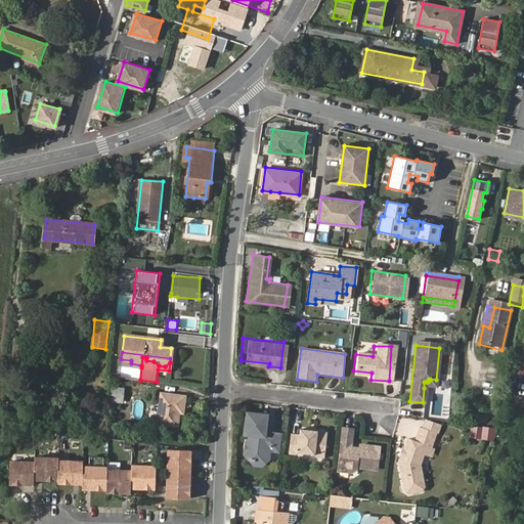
[(424,388),(435,389),(436,380),(430,379),(430,380),(429,380),(429,381),(428,381),(428,382),(427,382),(426,382),(425,382),(424,382),(424,388)]
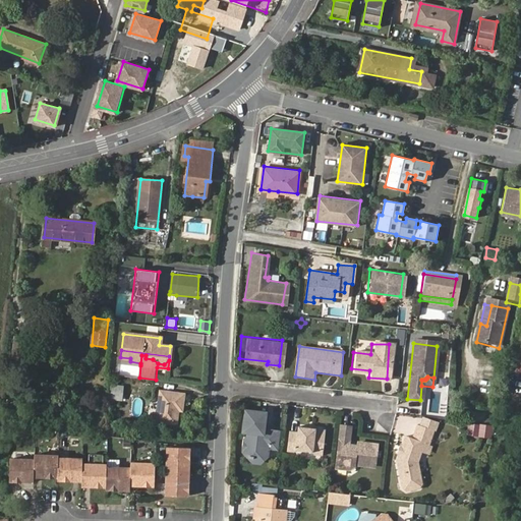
[(123,386),(109,385),(108,399),(121,400),(123,386)]
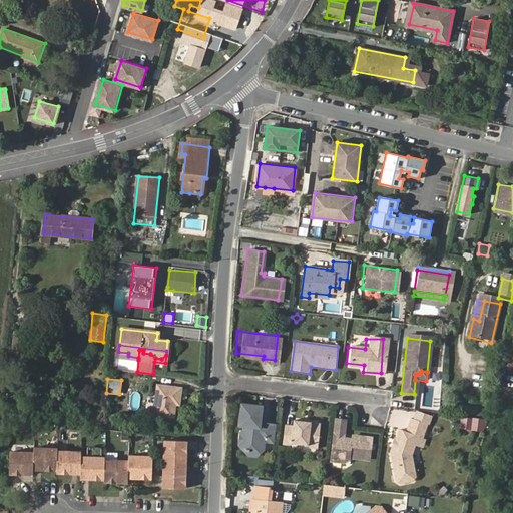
[(178,389),(155,385),(151,415),(172,418),(174,403),(177,404),(178,389)]
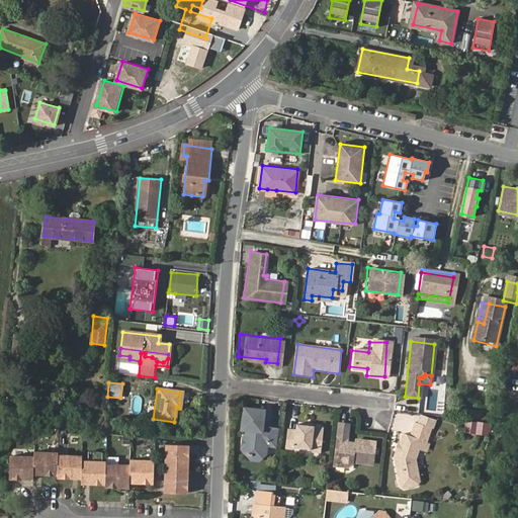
[(261,412),(243,410),(241,428),(242,430),(246,430),(244,440),(240,442),(239,451),(241,455),(251,455),(252,451),(258,452),(262,448),(268,448),(269,428),(259,427),(261,412)]
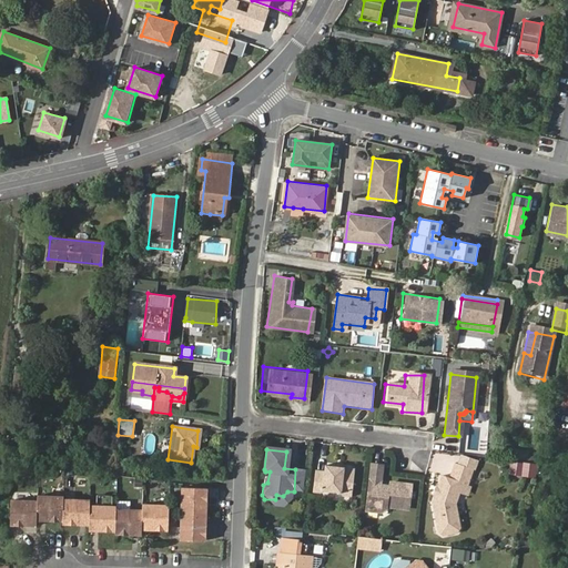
[(455,503),(464,482),(466,483),(472,468),(453,460),(448,476),(438,473),(429,496),(433,526),(454,523),(456,505),(455,503)]
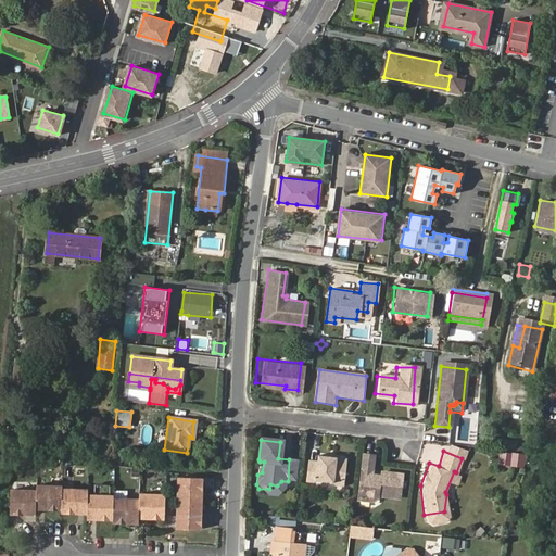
[(512,464),(514,453),(498,452),(496,463),(512,464)]
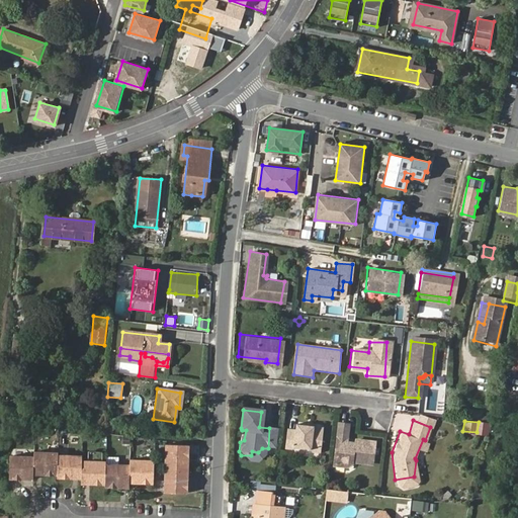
[(348,423),(338,422),(331,463),(346,465),(349,464),(350,463),(352,461),(352,458),(369,461),(372,443),(352,439),(351,444),(345,443),(348,423)]
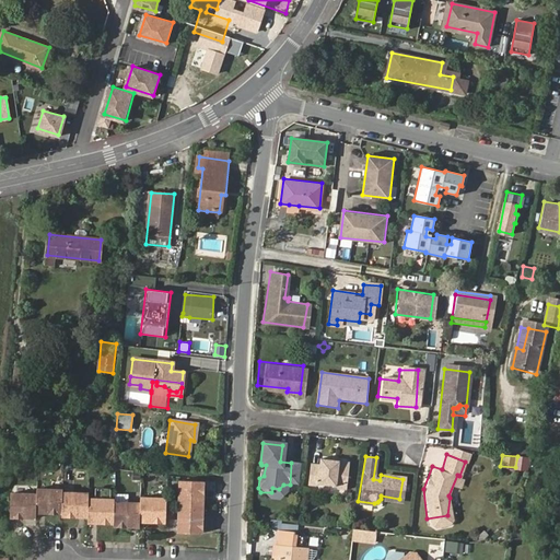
[(317,465),(311,465),(307,486),(314,487),(316,485),(330,486),(333,489),(342,490),(346,463),(318,459),(317,465)]
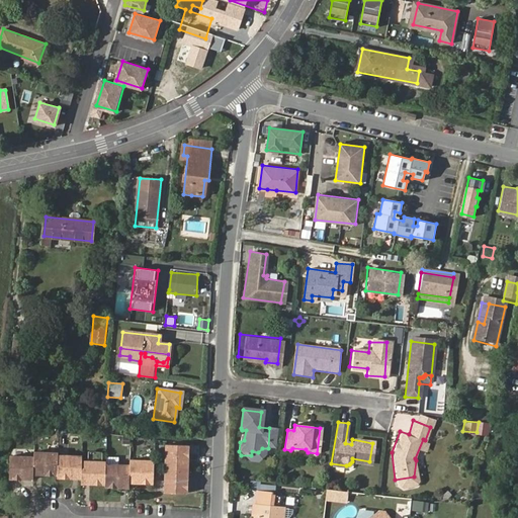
[(123,436),(121,444),(131,446),(133,438),(123,436)]
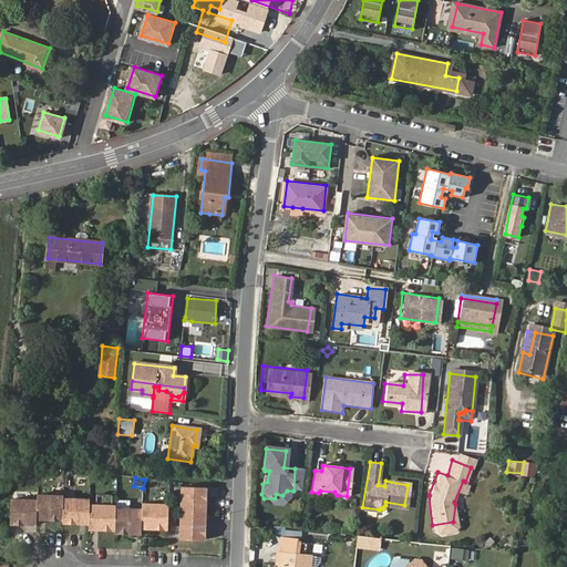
[(181,485),(181,511),(198,511),(198,502),(205,502),(206,485),(181,485)]
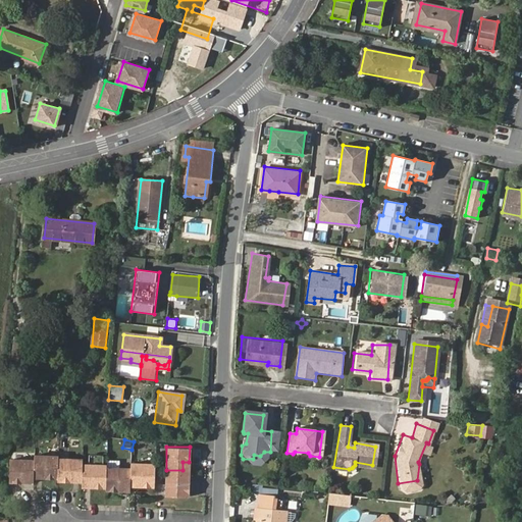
[(32,461),(32,472),(42,472),(42,479),(56,479),(56,459),(56,456),(32,455),(32,461)]
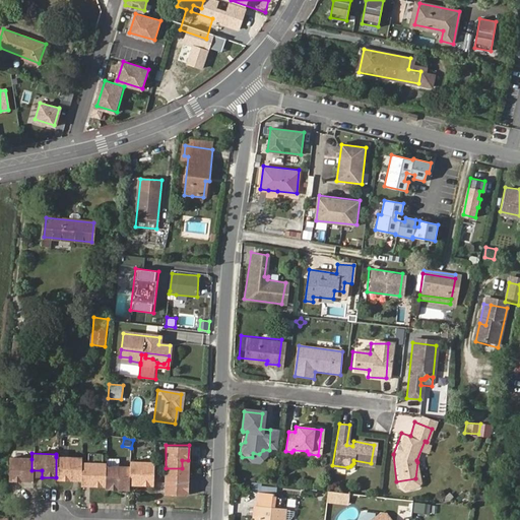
[(252,457),(242,457),(245,463),(255,464),(258,459),(259,454),(253,453),(252,457)]
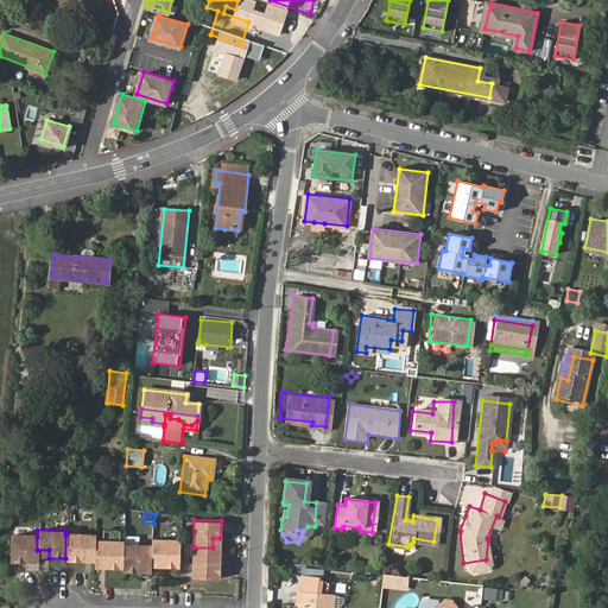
[(94,536),(65,534),(65,558),(65,559),(86,561),(86,553),(94,553),(94,539),(94,536)]
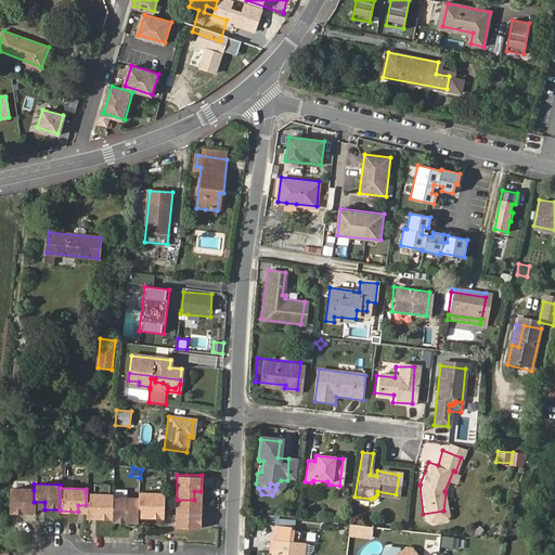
[(34,490),(9,489),(8,513),(26,513),(26,506),(34,506),(34,502),(34,490)]
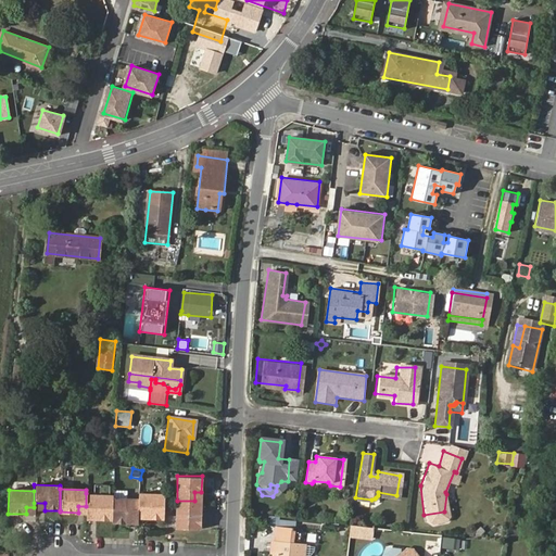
[(162,493),(137,492),(137,497),(137,508),(149,509),(149,516),(162,517),(162,501),(162,493)]
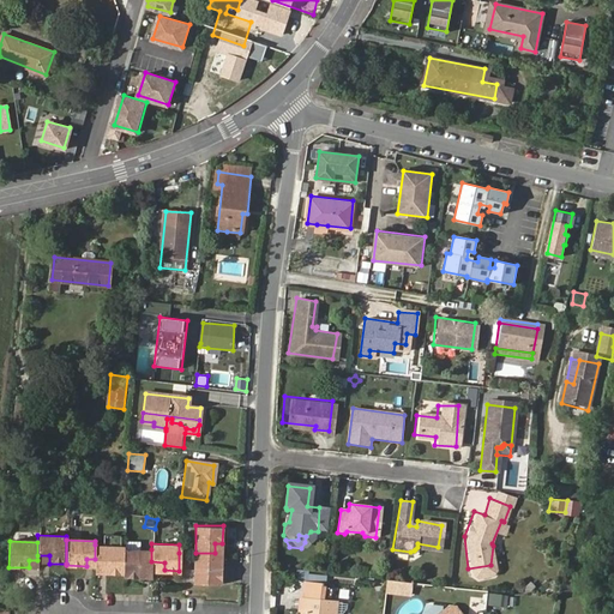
[(122,546),(95,545),(95,559),(94,564),(107,564),(107,571),(121,572),(122,548),(122,546)]
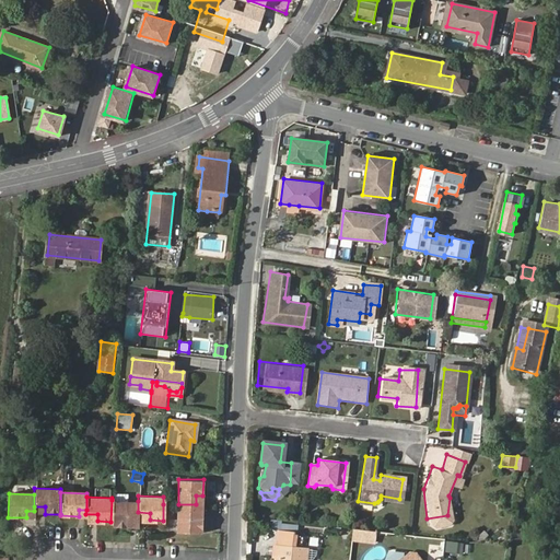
[(123,501),(112,500),(111,522),(111,524),(130,525),(130,517),(137,518),(138,512),(138,501),(123,501)]
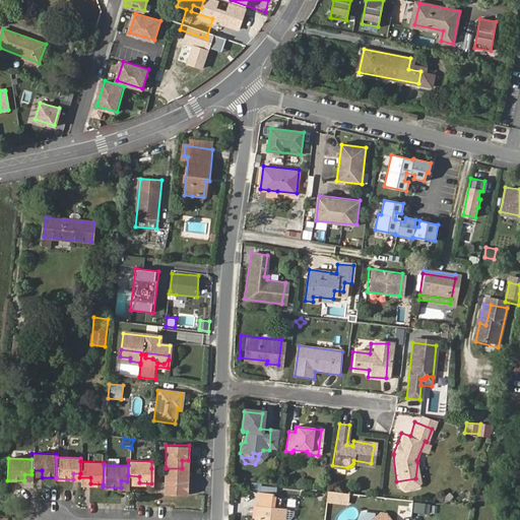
[(182,468),(166,468),(165,492),(187,492),(188,478),(182,477),(182,468)]
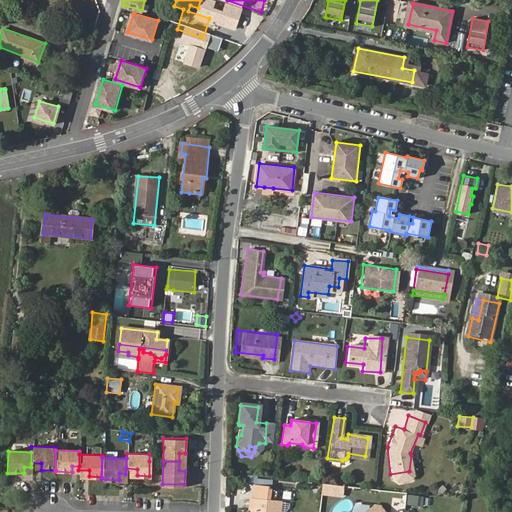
[(282,479),(273,478),(273,486),(282,488),(282,479)]
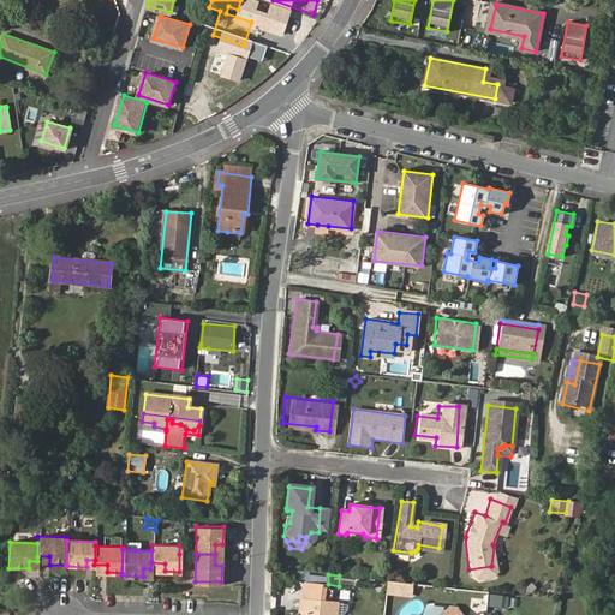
[(410,598),(411,585),(388,581),(384,581),(383,595),(410,598)]
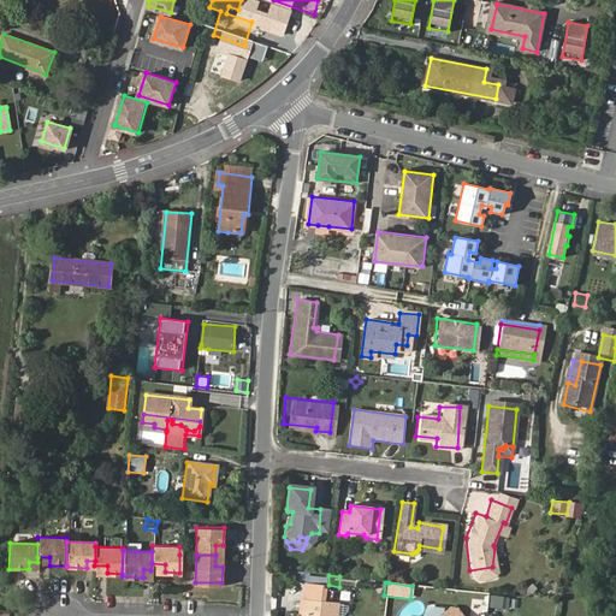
[(325,593),(306,590),(304,604),(324,605),(325,593)]
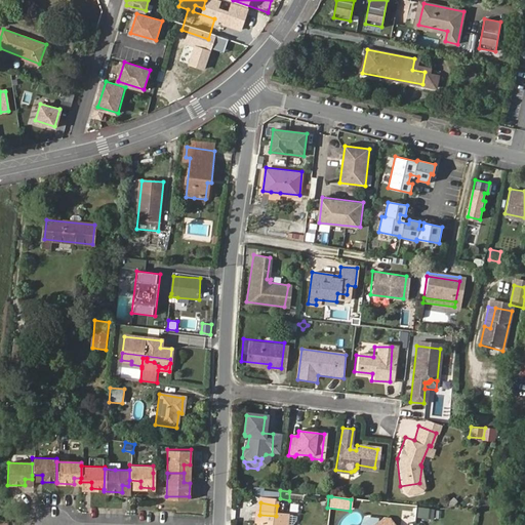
[(418,518),(434,519),(435,509),(419,507),(418,518)]
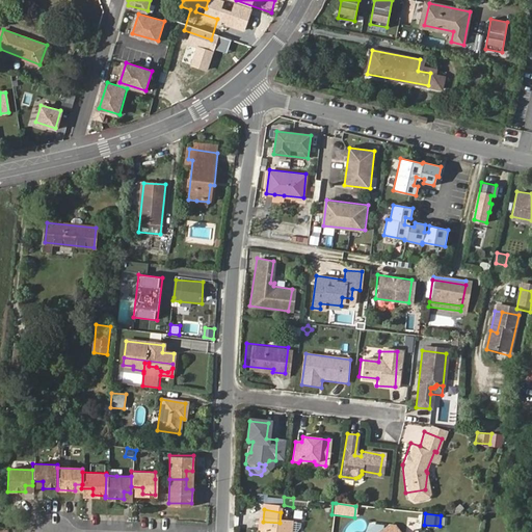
[(263,531),(291,531),(292,525),(280,523),(263,522),(261,521),(260,525),(261,530),(264,530),(263,531)]
